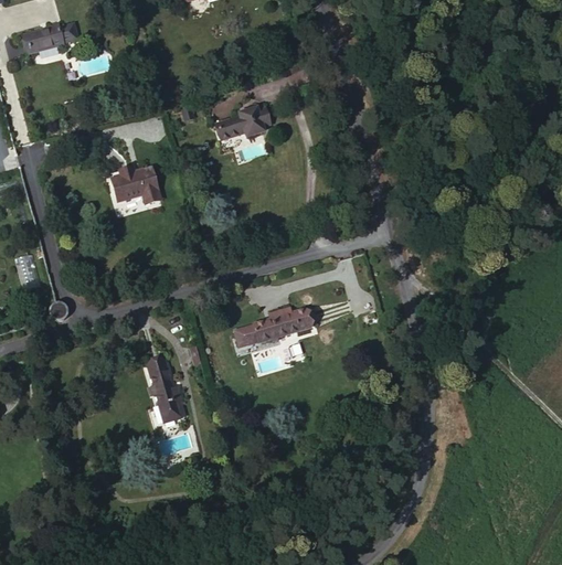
[(67,18),(19,32),(24,51),(73,35),(67,18)]
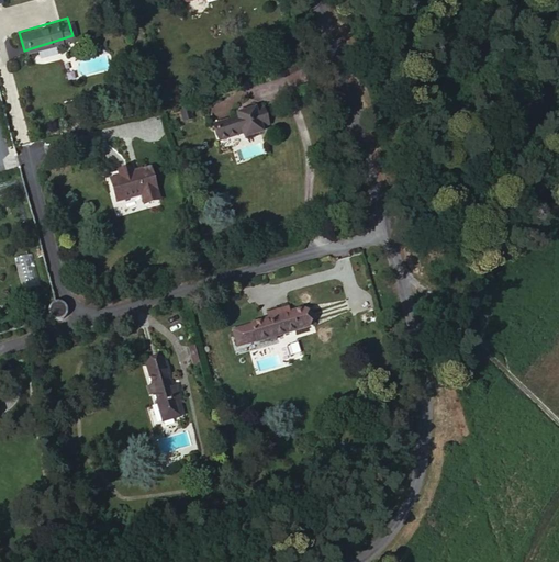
[(242,117),(215,125),(220,141),(245,133),(246,137),(264,133),(261,128),(257,113),(257,110),(241,114),(242,117)]
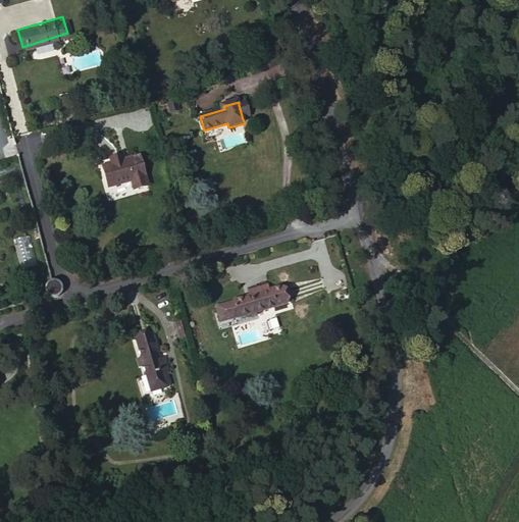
[(247,103),(239,105),(243,119),(251,117),(247,103)]
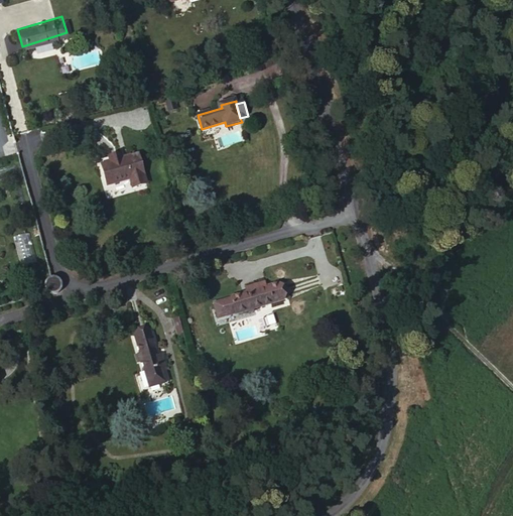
[(101,158),(93,161),(99,182),(122,174),(124,184),(137,180),(128,150),(113,155),(112,149),(100,153),(101,158)]
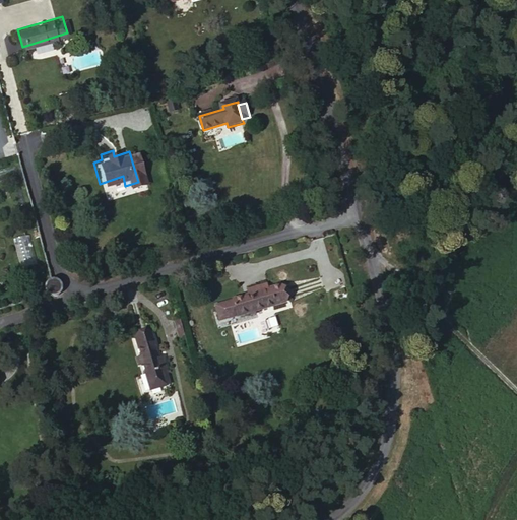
[(50,293),(51,296),(54,298),(56,298),(57,298),(60,296),(62,293),(61,288),(59,286),(57,285),(54,285),(53,285),(51,287),(50,290),(50,293)]
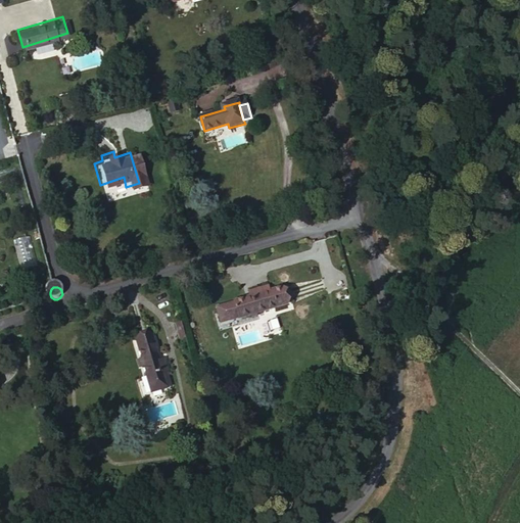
[(291,305),(286,290),(273,295),(271,288),(252,293),(254,300),(221,310),(226,327),(291,305)]
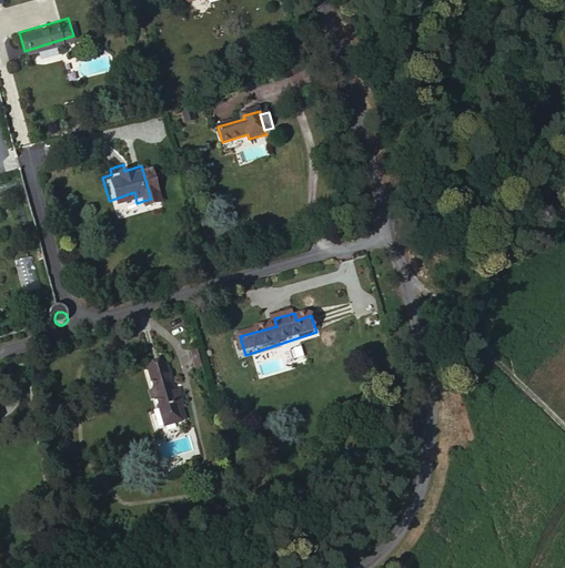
[(170,372),(152,375),(163,432),(182,428),(180,411),(183,409),(180,397),(175,398),(170,372)]
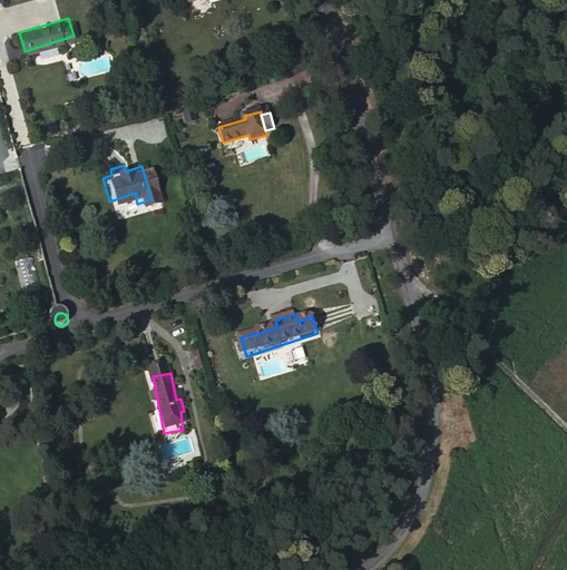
[(103,435),(114,434),(111,413),(100,414),(103,435)]
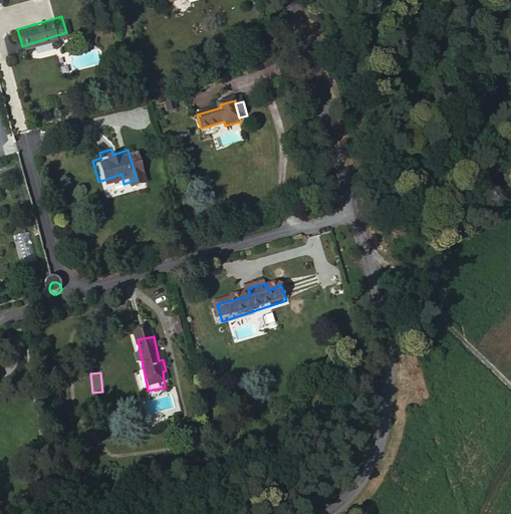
All buildings are outlined.
